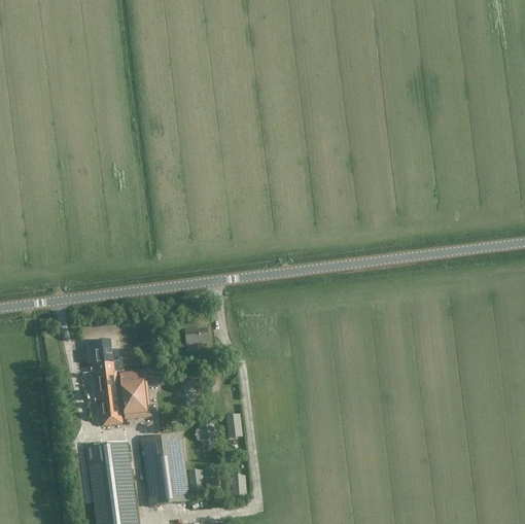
[(209,326),(186,329),(188,343),(211,341),(209,326)]
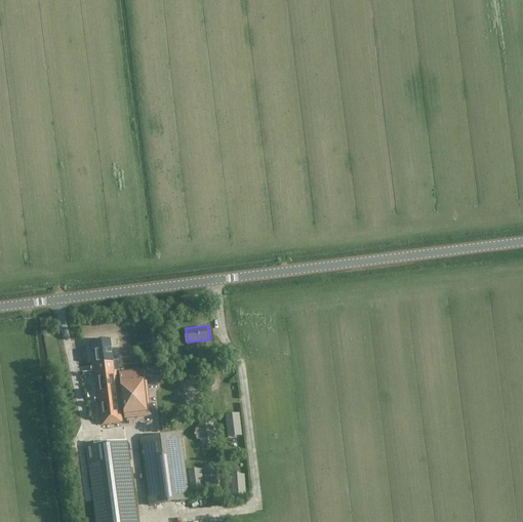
[(113,359),(111,338),(93,340),(94,349),(97,349),(98,360),(95,361),(104,423),(124,419),(121,396),(124,395),(127,416),(153,413),(147,367),(121,370),(124,392),(121,392),(117,358),(113,359)]
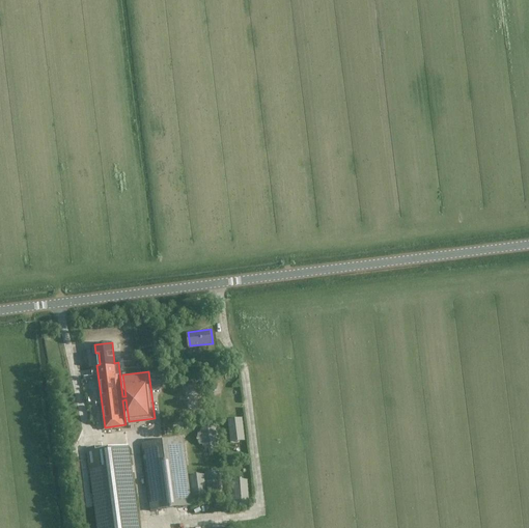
[(235,439),(248,439),(247,415),(234,416),(235,439)]
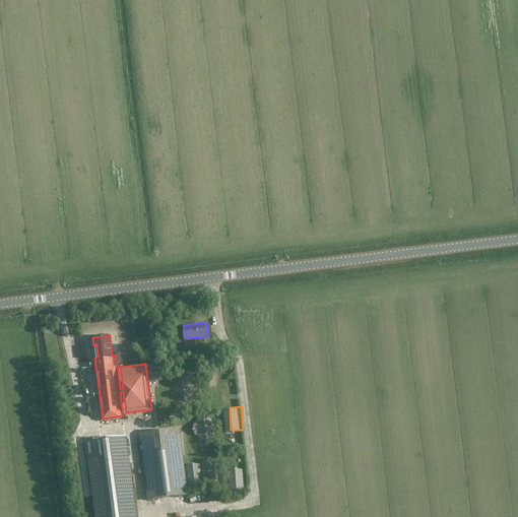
[(200,436),(218,436),(217,415),(199,416),(200,436)]
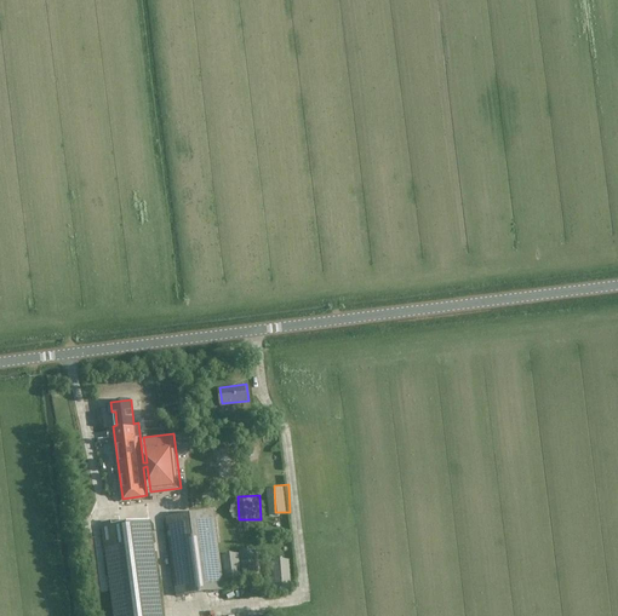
[(227,587),(216,508),(166,514),(177,594),(227,587)]
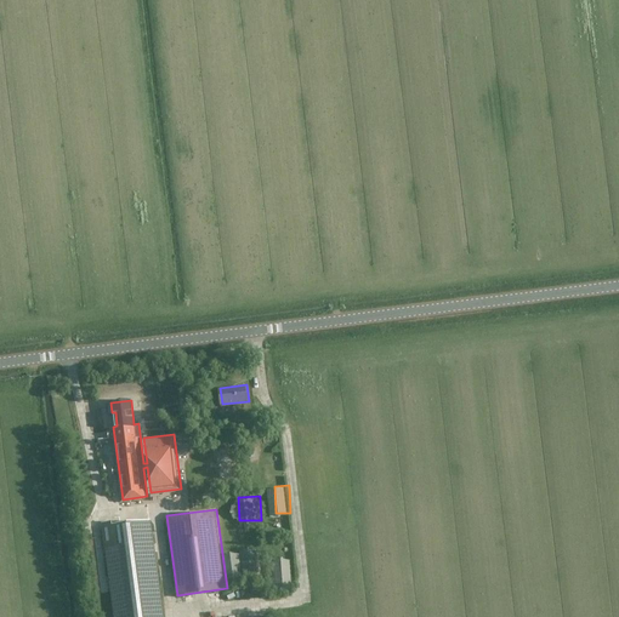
[(164,616),(152,518),(113,523),(113,519),(102,521),(114,616),(164,616)]
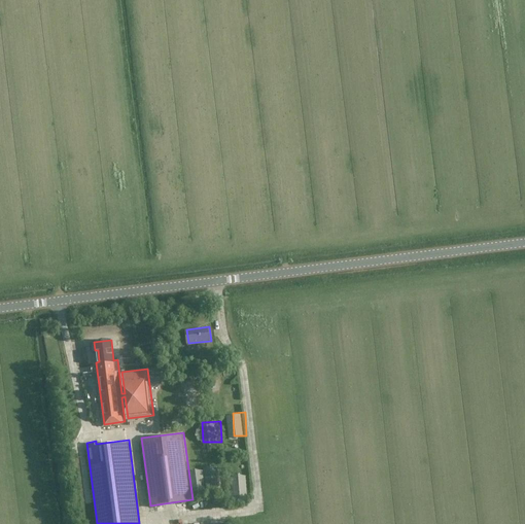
[(223,465),(195,467),(196,489),(224,487),(223,465)]
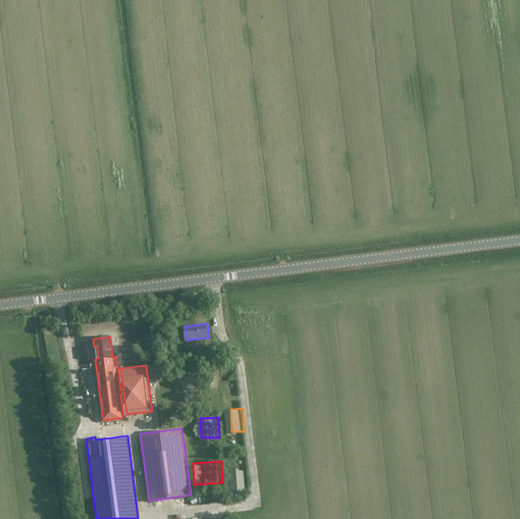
[(236,495),(245,494),(244,469),(235,469),(236,495)]
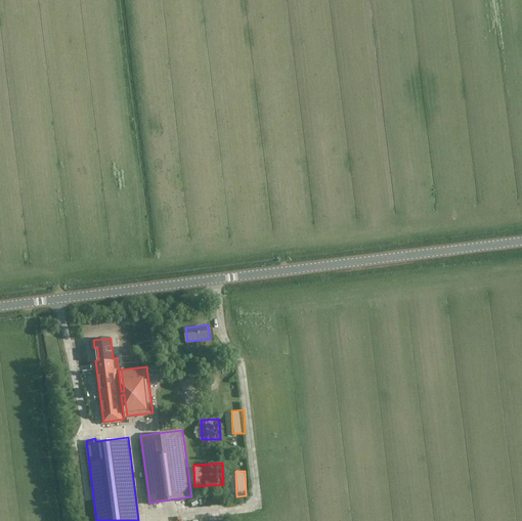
All buildings are outlined.
